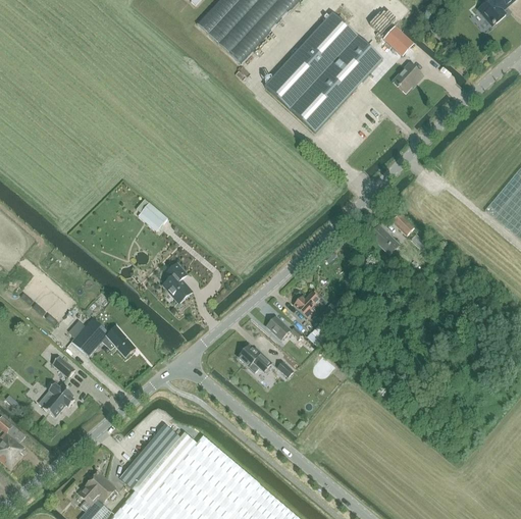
[(240,63),(297,0),(218,0),(197,23),(240,63)]
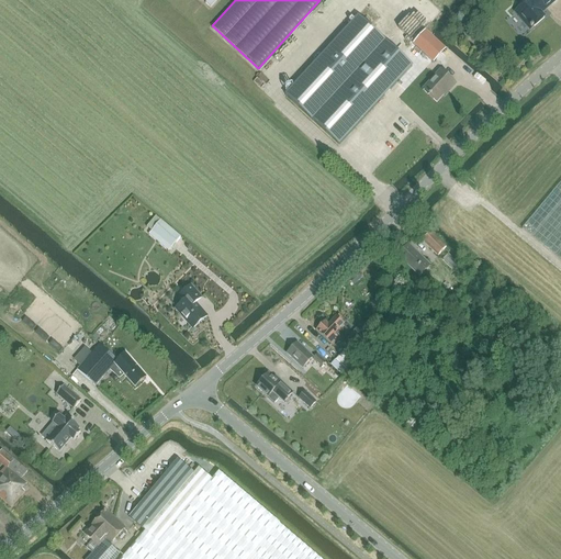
[(333,0),(352,19),(284,92),(338,142),(397,78),(407,87),(421,73),(341,0),(333,0)]
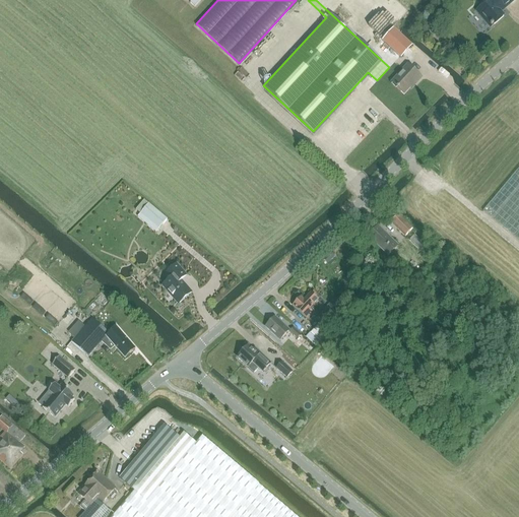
[(362,0),(375,11),(380,6),(373,0),(362,0)]
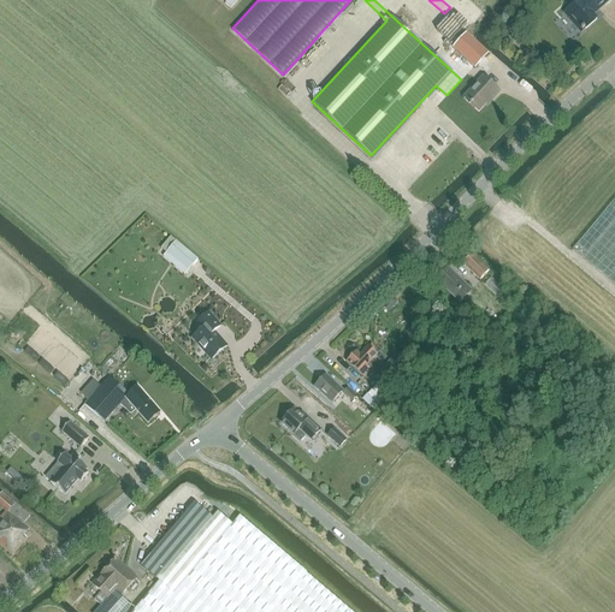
[(596,16),(592,11),(604,0),(574,0),(563,10),(580,29),(596,16)]
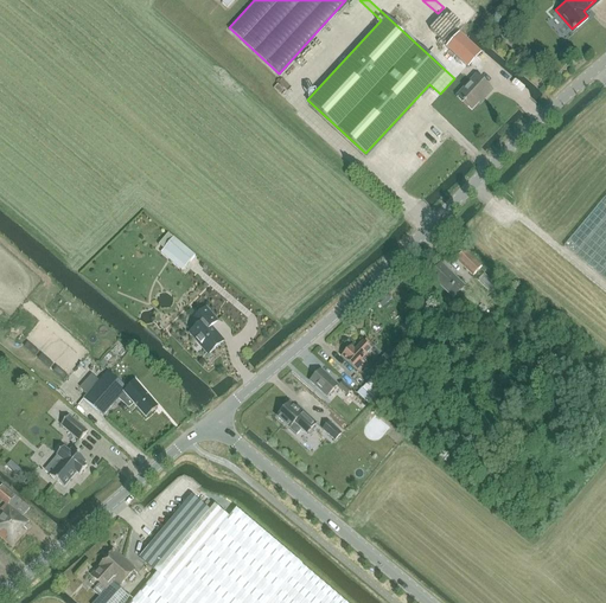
[(437,17),(451,29),(458,19),(444,7),(437,17)]
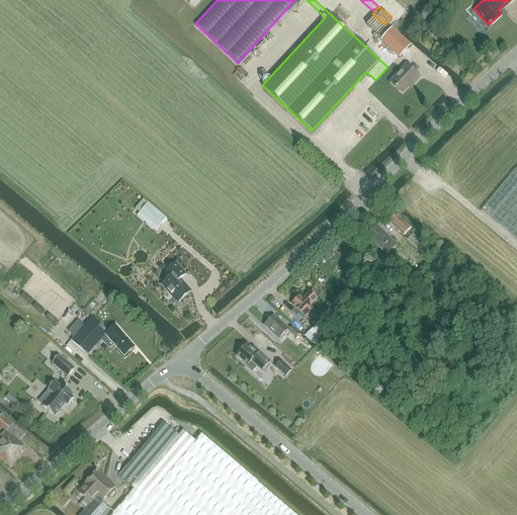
[(411,82),(412,83),(419,75),(405,62),(389,80),(402,91),(411,82)]
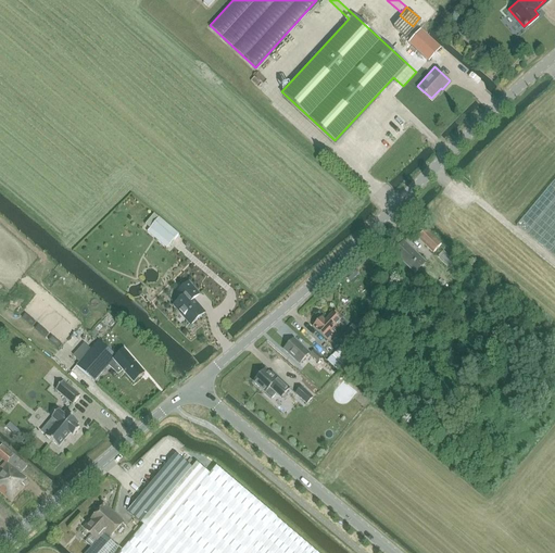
[(368,143),(371,147),(382,137),(380,134),(368,143)]
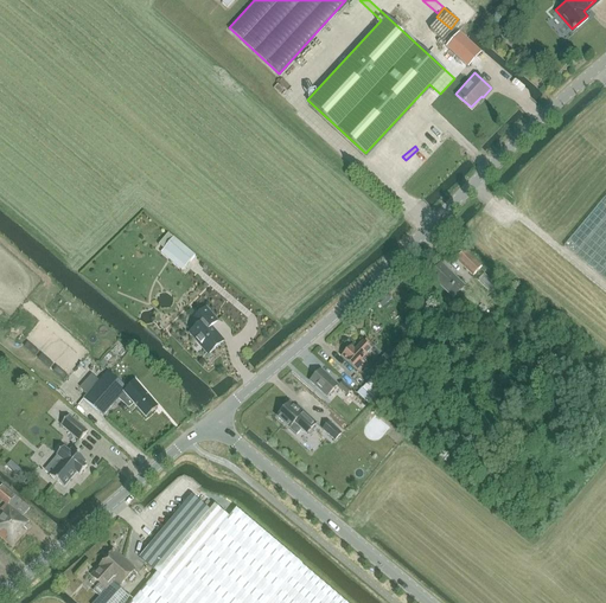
[(409,167),(422,155),(418,151),(406,162),(409,167)]
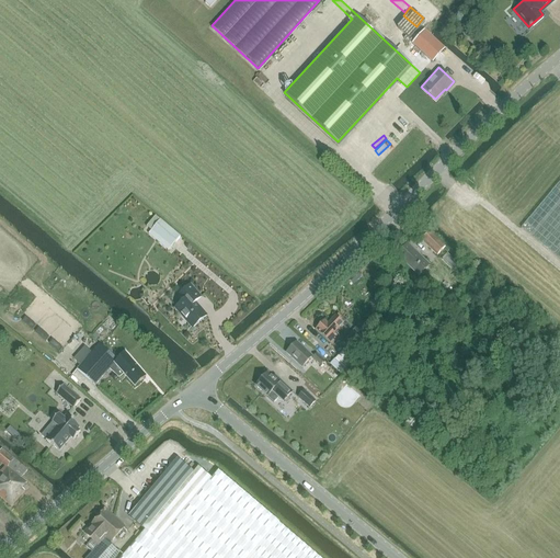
[(559,178),(521,226),(559,258),(559,178)]
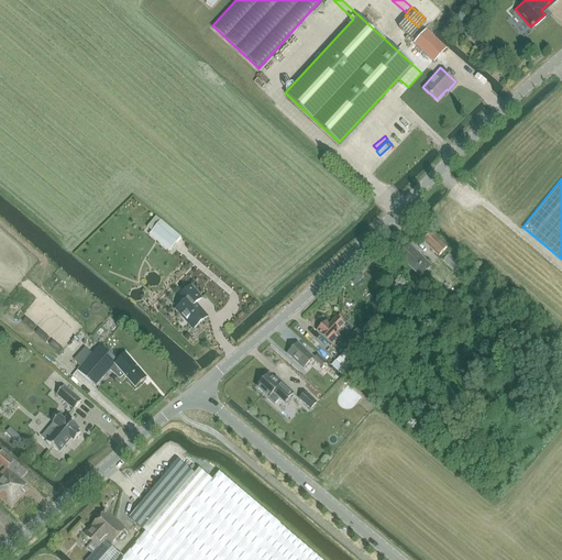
[(152,210),(142,222),(151,230),(149,232),(168,249),(180,234),(152,210)]
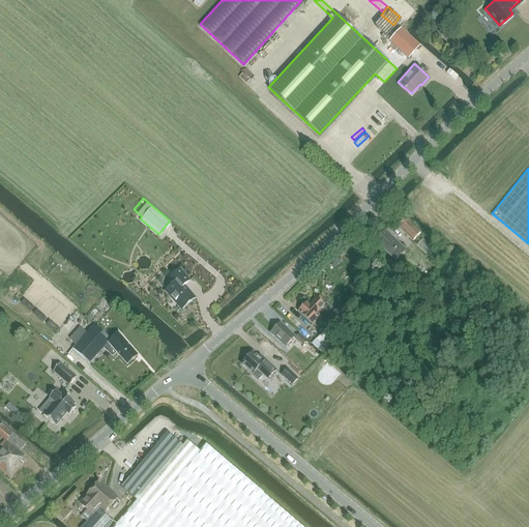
[(398,224),(412,238),(419,231),(405,216),(398,224)]
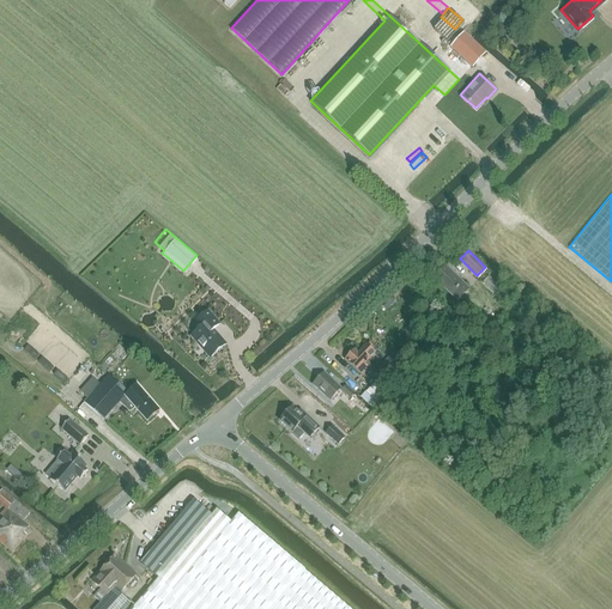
[(468,286),(444,263),(434,275),(456,298),(468,286)]
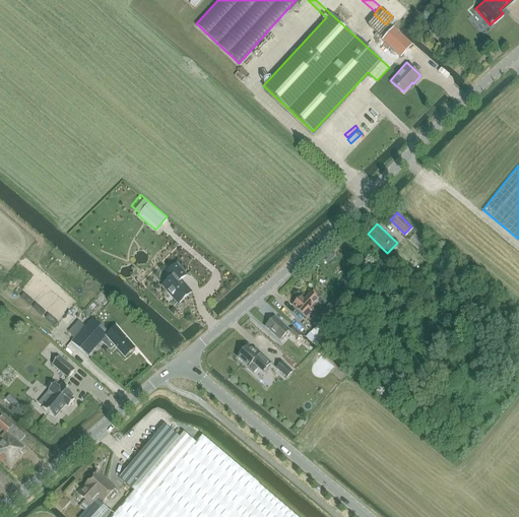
[(403,235),(398,240),(405,247),(410,243),(403,235)]
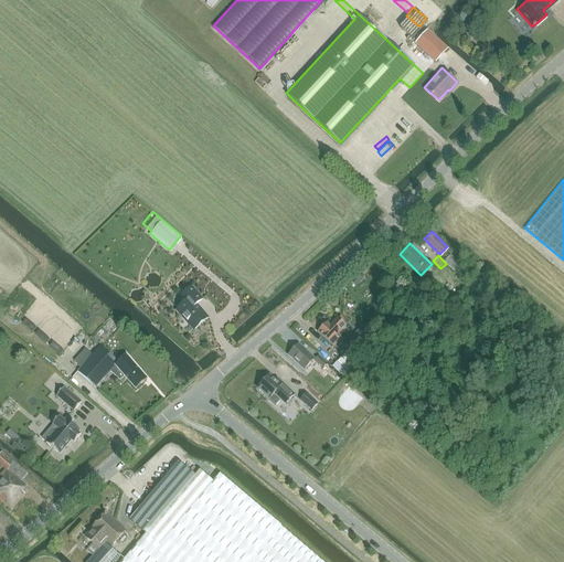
[(105,256),(100,264),(107,267),(112,260),(105,256)]
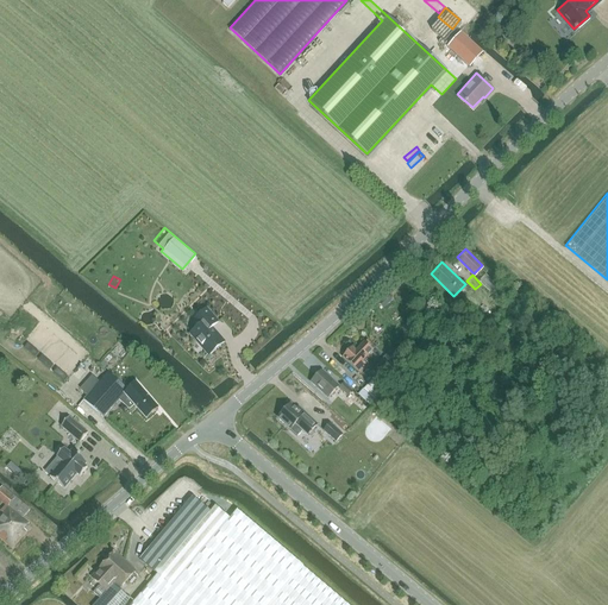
[(221,339),(210,325),(217,319),(206,307),(199,313),(205,320),(190,332),(207,352),(221,339)]
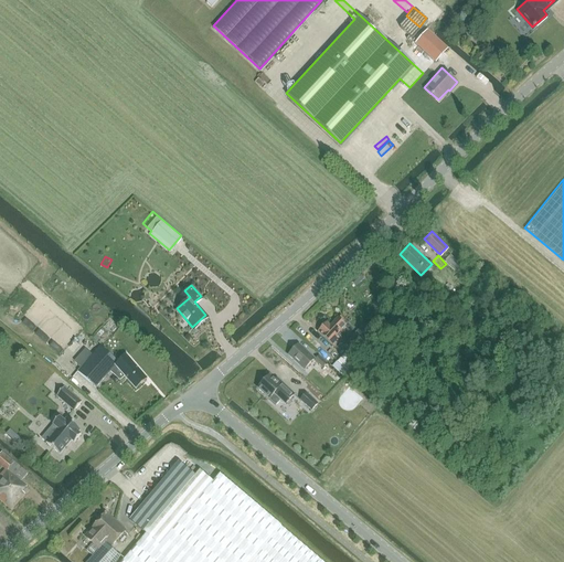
[(24,315),(21,320),(31,326),(33,320),(24,315)]
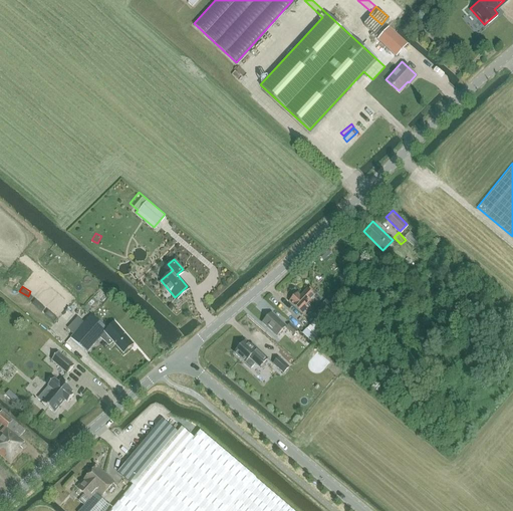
[(303,313),(309,307),(311,309),(318,301),(312,296),(313,294),(306,287),(291,302),(303,313)]
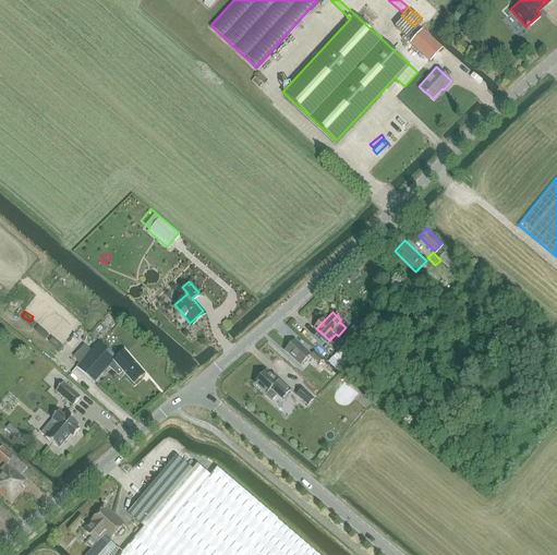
[(343,365),(353,353),(351,351),(368,332),(356,321),(339,340),(343,344),(333,356),(343,365)]
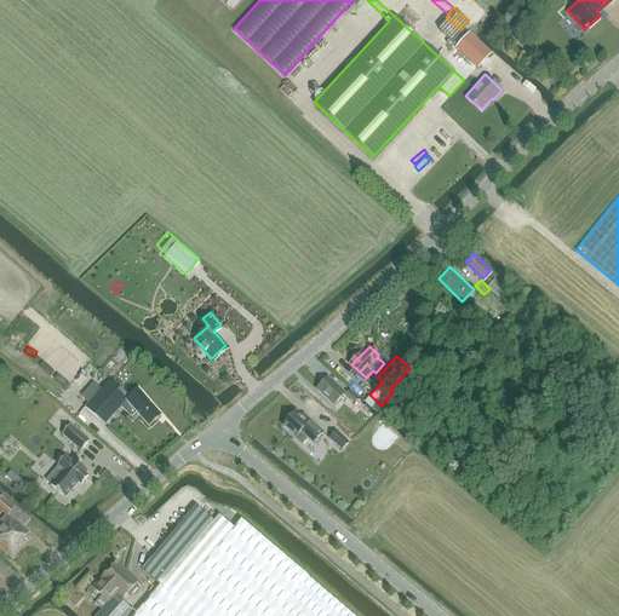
[(61,381),(66,378),(55,368),(51,372),(61,381)]
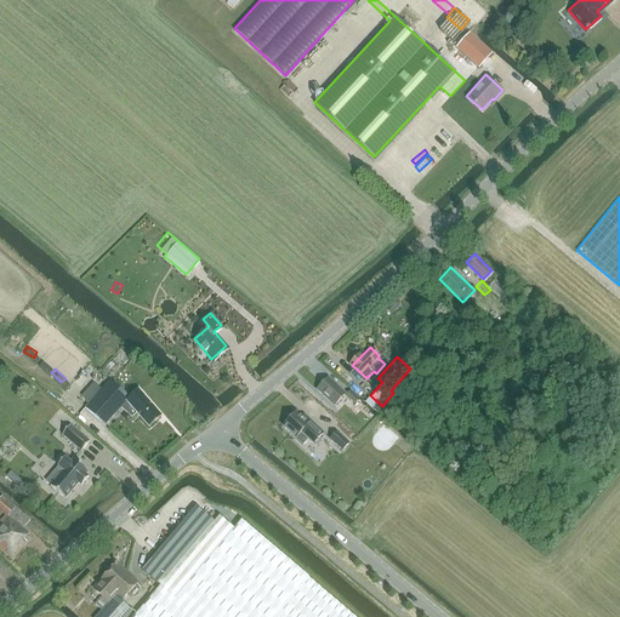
[(345,392),(328,376),(316,388),(333,404),(345,392)]
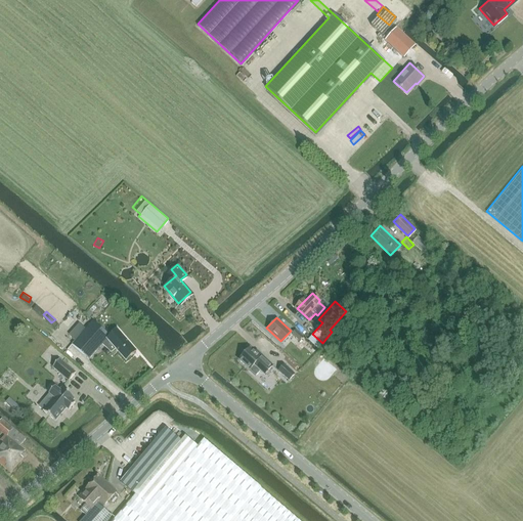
[(71,342),(88,357),(109,334),(92,318),(71,342)]
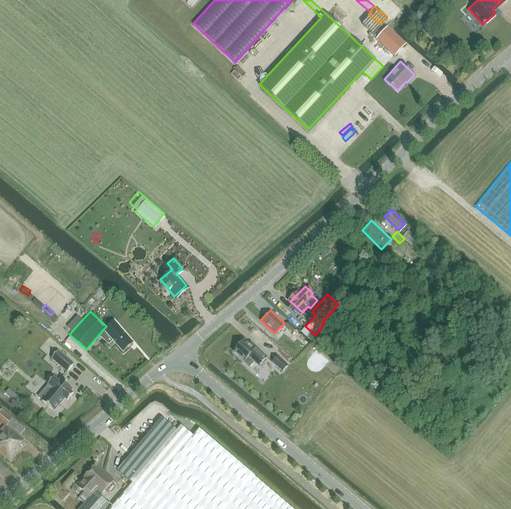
[(295,327),(288,320),(284,325),(292,331),(295,327)]
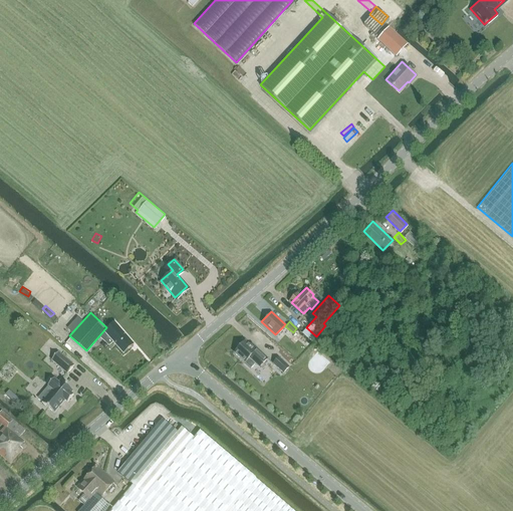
[(111,339),(122,351),(133,342),(122,330),(121,330),(116,325),(110,331),(115,336),(111,339)]
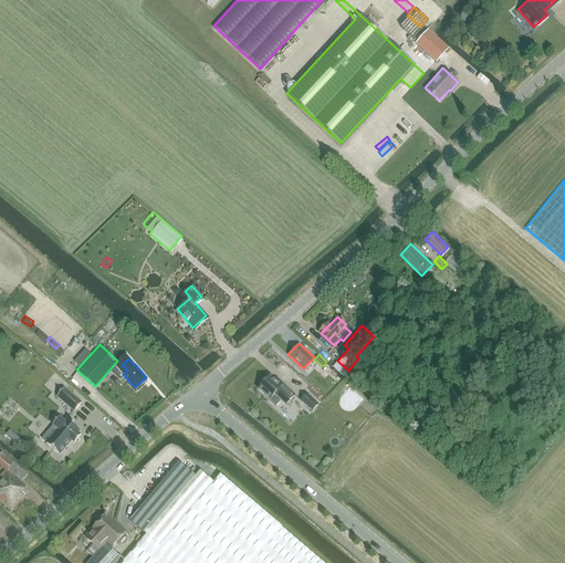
[(269,374),(257,386),(274,404),(279,398),(283,403),(293,393),(281,382),(279,384),(269,374)]
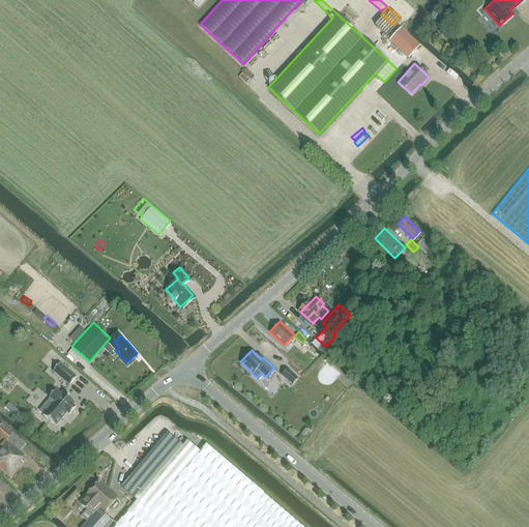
[(59,361),(53,370),(68,383),(76,375),(59,361)]
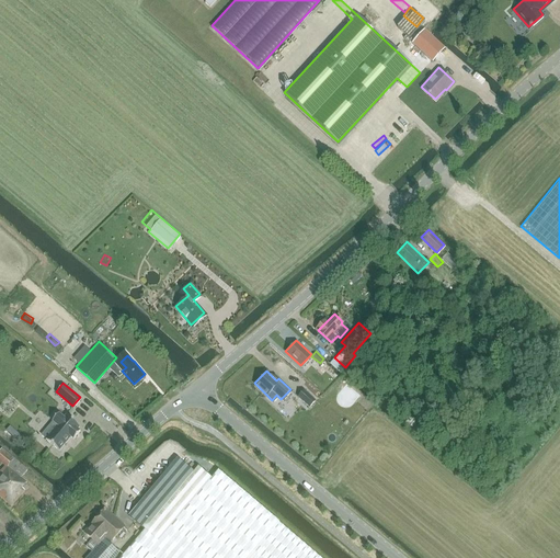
[(303,388),(297,395),(308,406),(315,398),(303,388)]
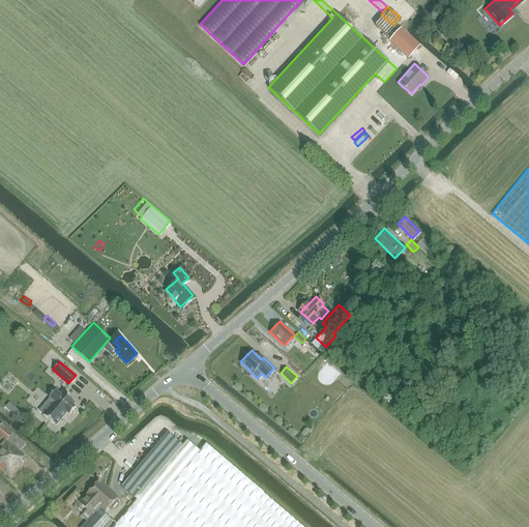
[(56,389),(39,410),(56,423),(66,411),(69,413),(76,405),(74,403),(75,401),(62,390),(61,392),(56,389)]
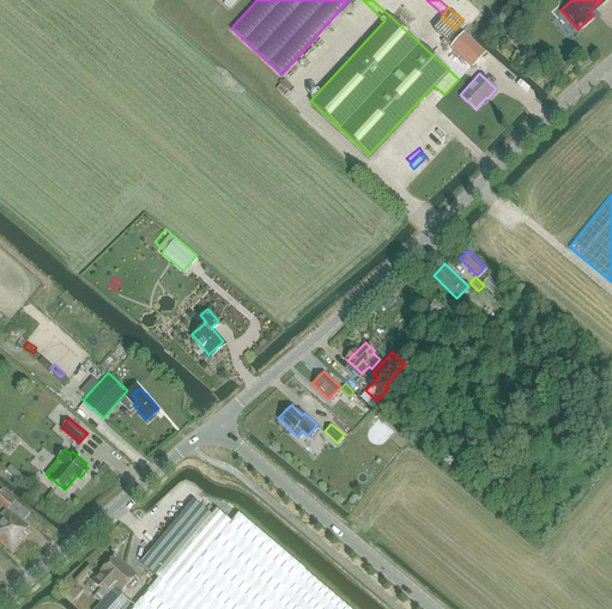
[(0,540),(11,550),(26,533),(23,530),(29,524),(22,518),(29,511),(1,487),(0,488),(0,501),(5,506),(0,511),(0,540)]
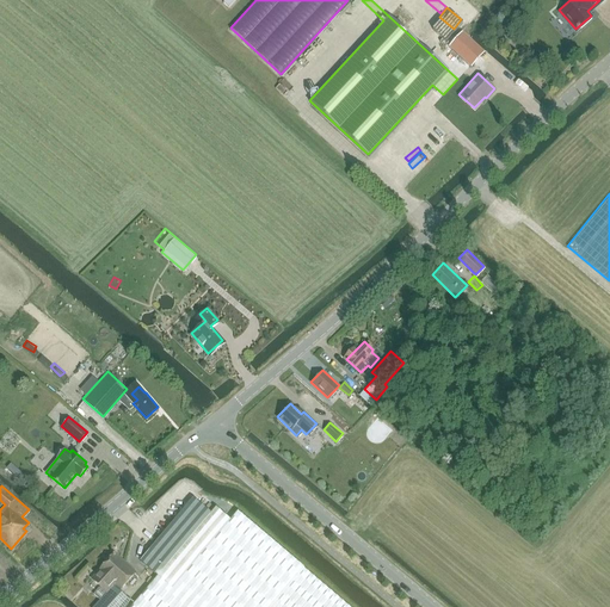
[(351,606),(235,508),(229,514),(217,502),(210,512),(209,511),(192,496),(139,558),(156,573),(158,574),(129,606),(351,606)]
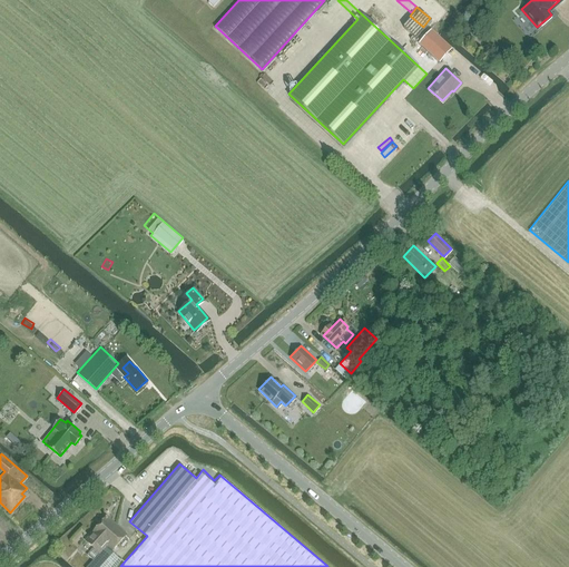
[(98,553),(85,566),(113,566),(120,559),(105,545),(107,543),(113,548),(116,544),(123,537),(126,534),(106,516),(102,519),(100,521),(92,530),(94,531),(86,540),(98,553)]
